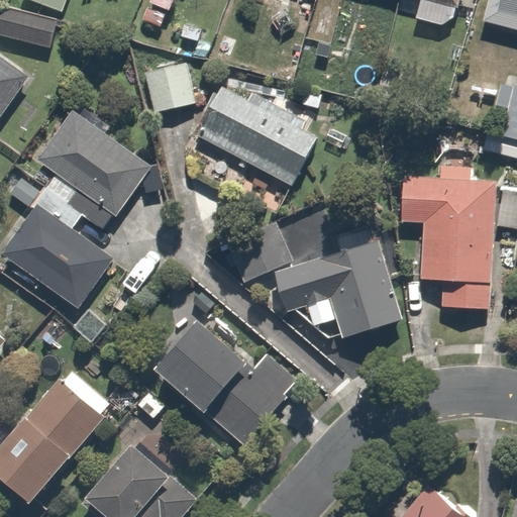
[(24,0),(24,1),(62,14),(67,0),(24,0)]
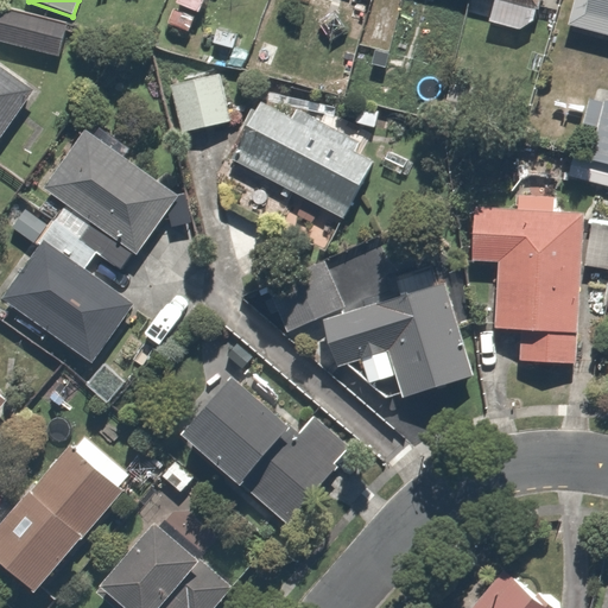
[(219,0),(175,0),(162,24),(196,43),(219,0)]
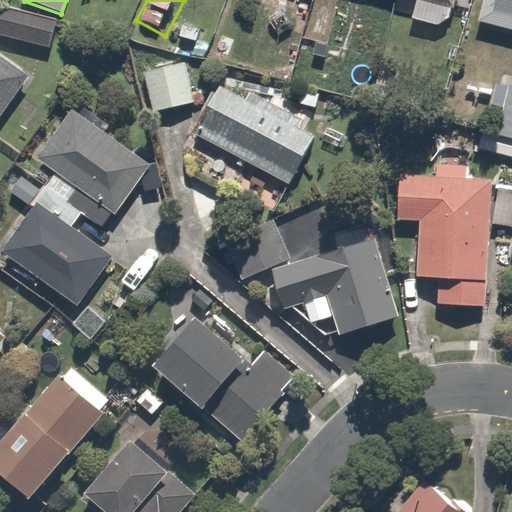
[(338,0),(313,0),(300,48),(324,54),(338,0)]
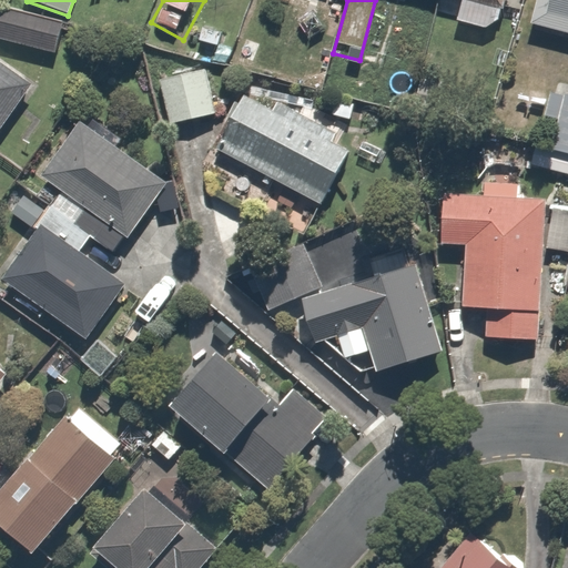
[(456,0),(499,11),(501,0),(456,0)]
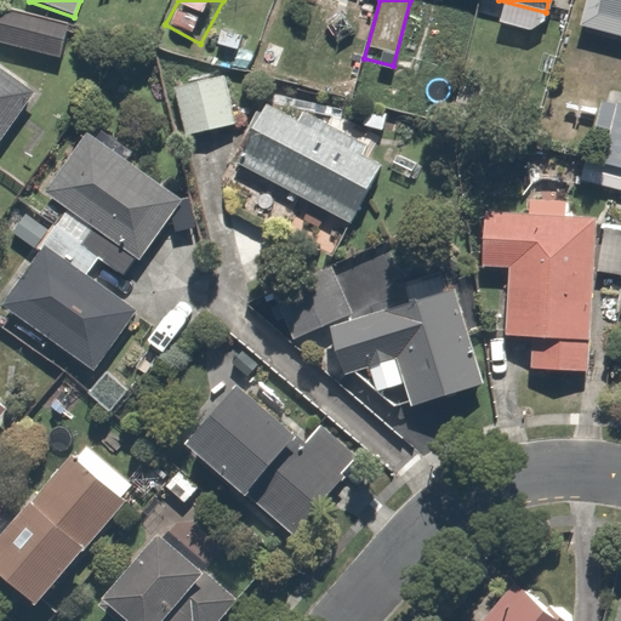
[(620,0),(585,0),(579,22),(620,35),(620,0)]
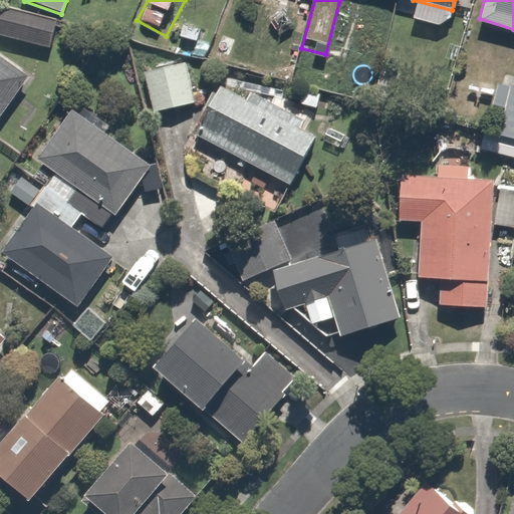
[(58,20),(5,3),(0,16),(0,38),(47,54),(58,20)]
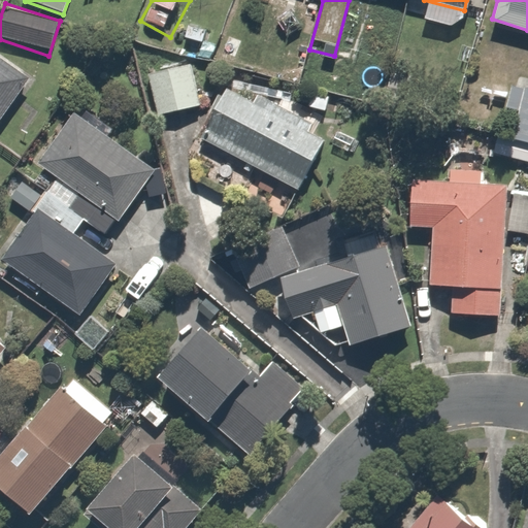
[(197,63),(149,74),(159,116),(206,103),(197,63)]
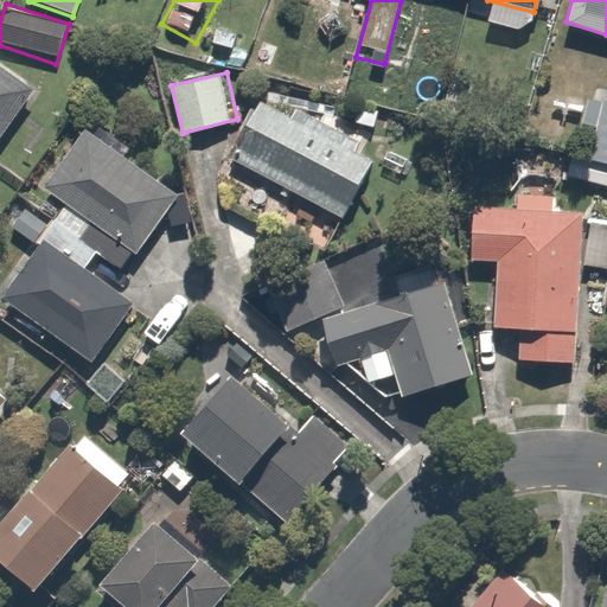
[(0,140),(31,102),(0,77),(0,140)]
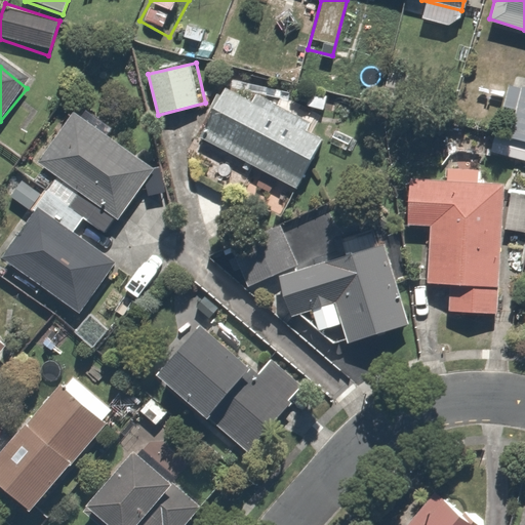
[(498,112),(511,115),(503,137),(524,145),(524,90),(508,85),(498,112)]
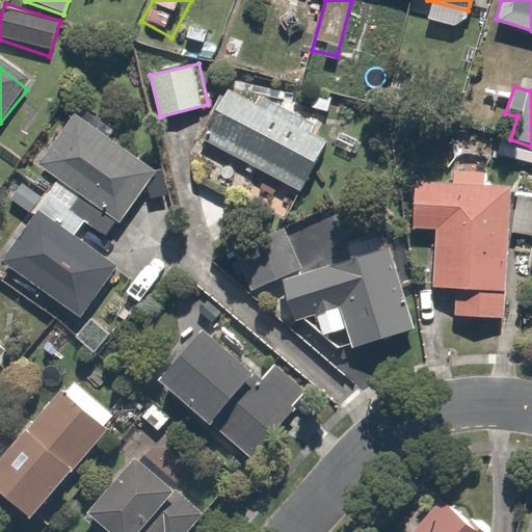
[(326,139),(228,89),(203,138),(302,188),(326,139)]
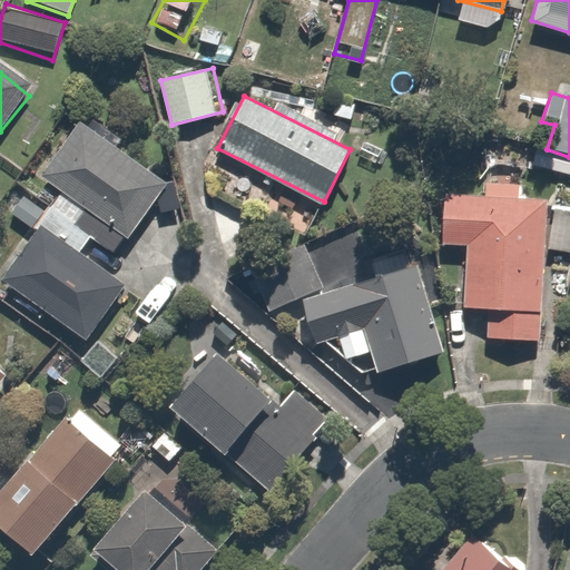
[(58,194),(38,225),(0,283),(0,290),(79,342),(115,287),(159,316),(208,241),(154,206),(167,186),(70,123),(35,178),(58,194)]
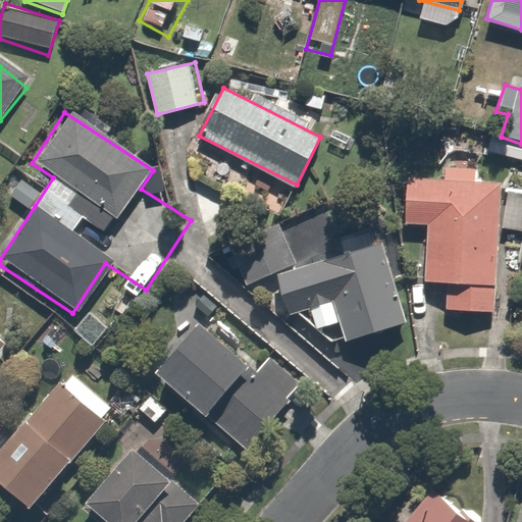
[(445,311),(497,314),(501,230),(521,231),(521,184),(476,181),(477,161),(436,159),(435,180),(406,179),(404,225),(427,226),(425,281),(446,282),(445,311)]
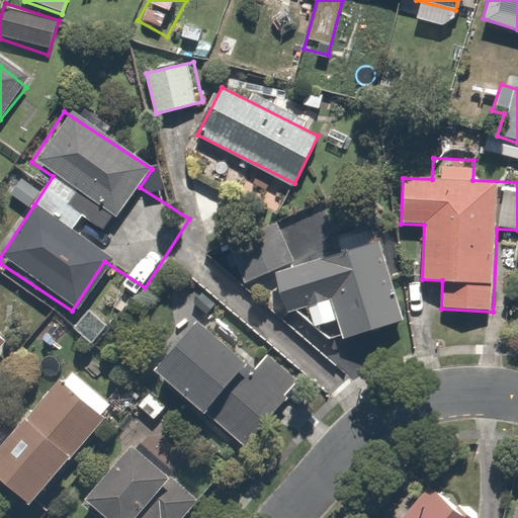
[(401,325),(381,226),(340,234),(345,260),(275,274),(283,315),(312,310),(316,330),(344,324),(346,336),(401,325)]
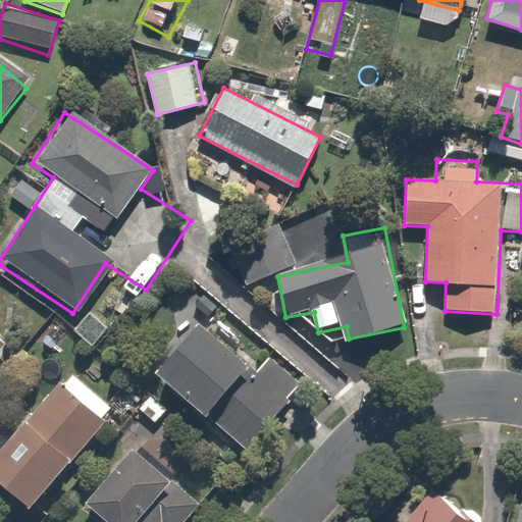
[(294,266),(281,228),(230,245),(243,282),(294,266)]
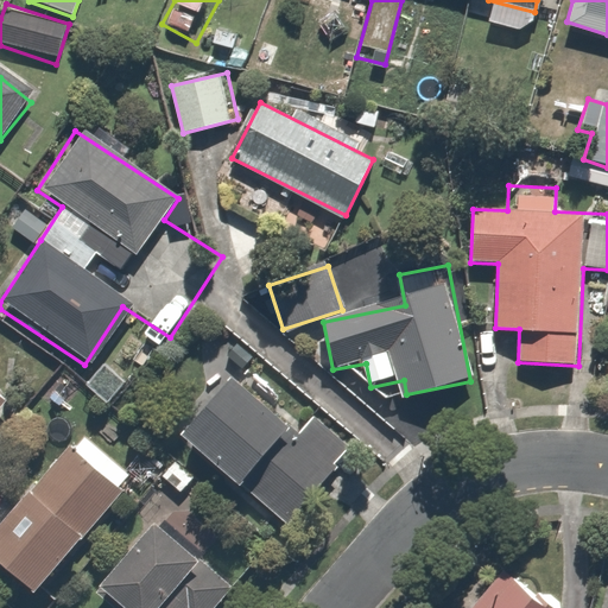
[(289,438),(232,384),(184,435),(276,521),(348,445),(314,412),(289,438)]
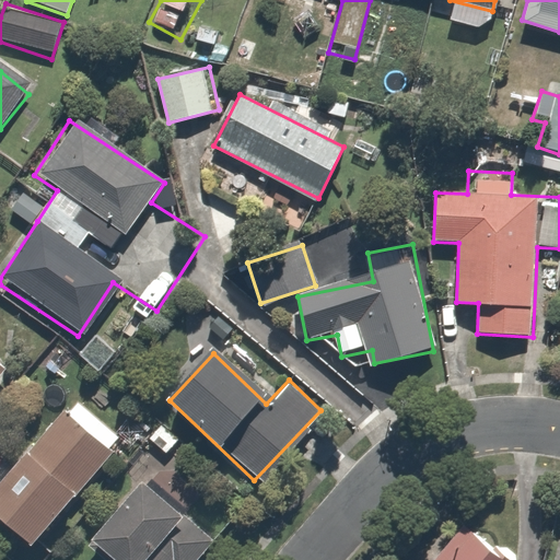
[(111,450),(58,408),(0,480),(0,515),(36,545),(111,450)]
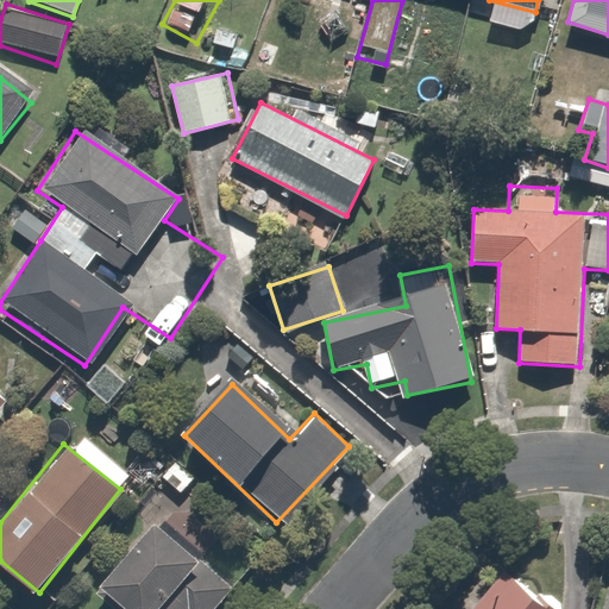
[(161,513),(94,590),(115,608),(224,608),(244,586),(161,513)]
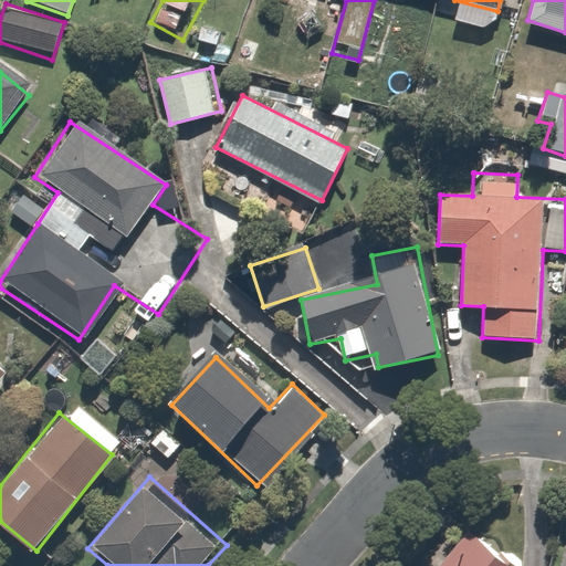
[(522,565),(479,527),(444,565),(522,565)]
